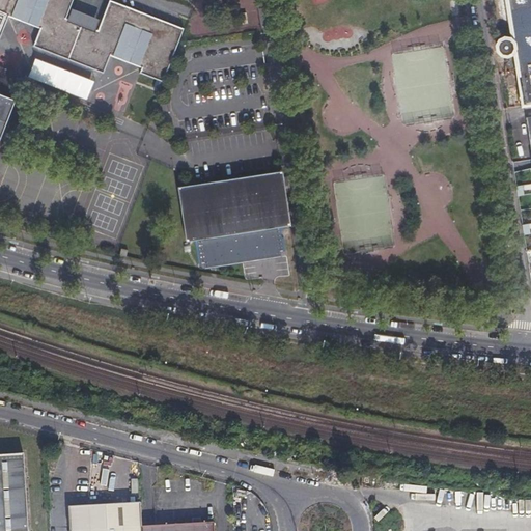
[(0,0),(0,35),(8,15),(40,27),(33,44),(103,72),(110,54),(142,67),(140,72),(162,80),(183,29),(110,0),(109,0),(98,30),(65,17),(72,0),(0,0)]
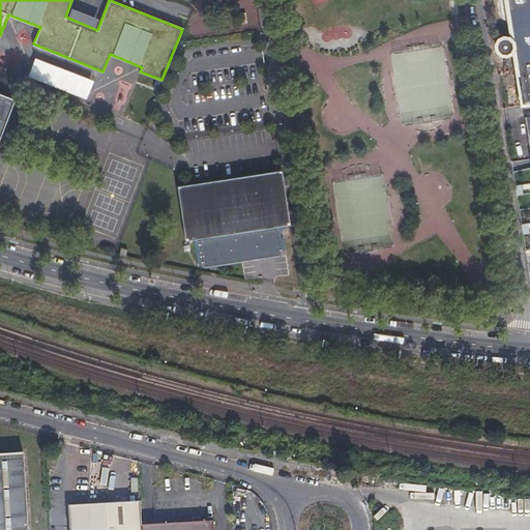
[(514,48),(516,48),(520,78),(521,84),(524,102),(529,101),(529,0),(507,0),(514,41),(513,41),(509,38),(505,37),(500,39),(498,45),(499,50),(502,54),(507,55),(511,52),(514,48)]
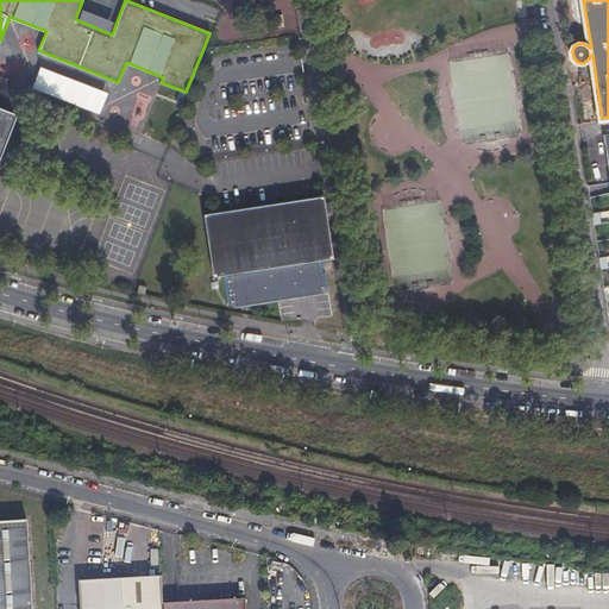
[(99,114),(107,92),(39,66),(31,88),(99,114)]
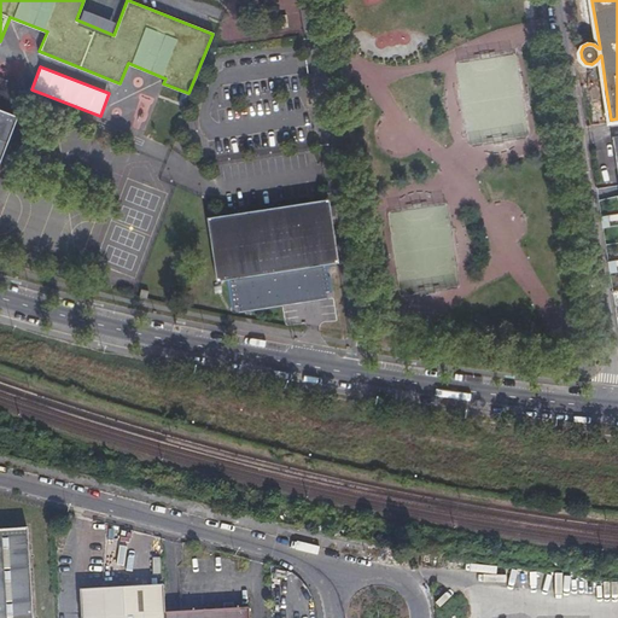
[(145,120),(152,99),(143,97),(135,116),(145,120)]
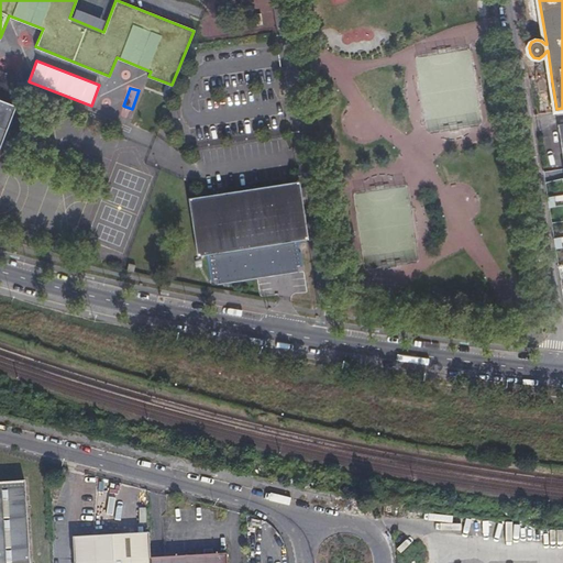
[(0,143),(15,106),(0,99),(0,143)]
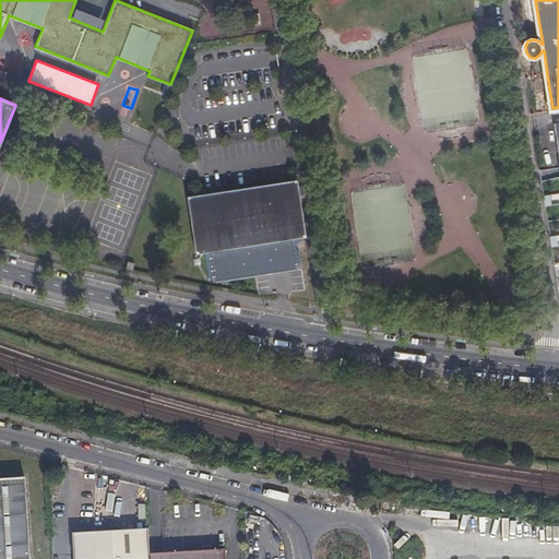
[(204,249),(207,276),(300,264),(296,236),(305,235),(297,179),(187,194),(194,250),(204,249)]
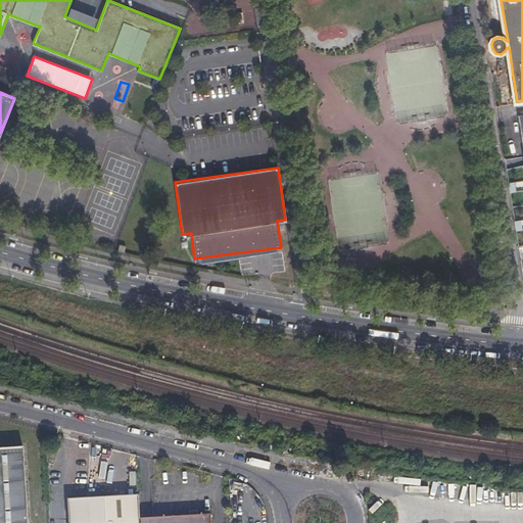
[(0,522),(30,522),(26,447),(0,448),(0,522)]
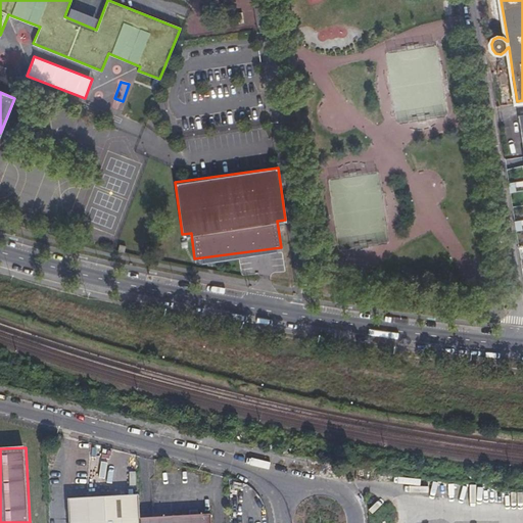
[(206,522),(207,518),(137,521),(135,495),(65,500),(66,522),(206,522)]
